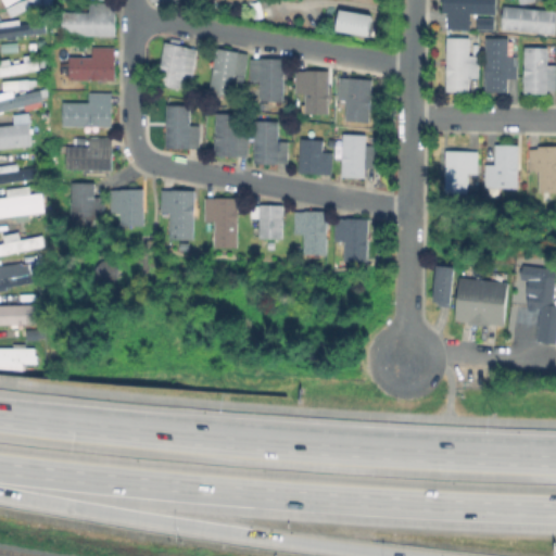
[(497,0),(497,19),(471,19),(471,32),(449,32),(449,19),(446,19),(446,0),(497,0)]
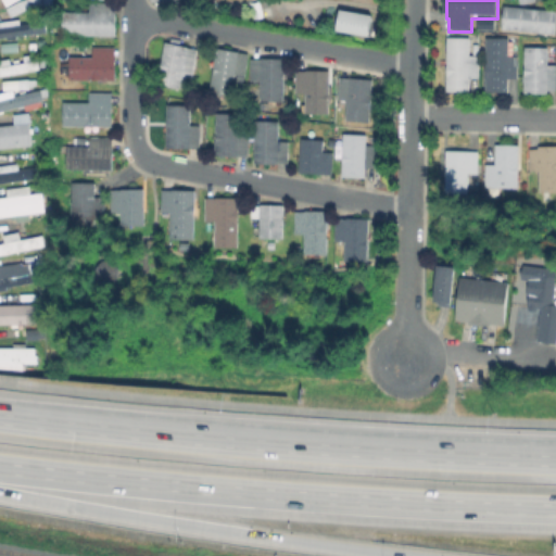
[(268,22),(257,24),(254,4),(265,2),(268,22)]
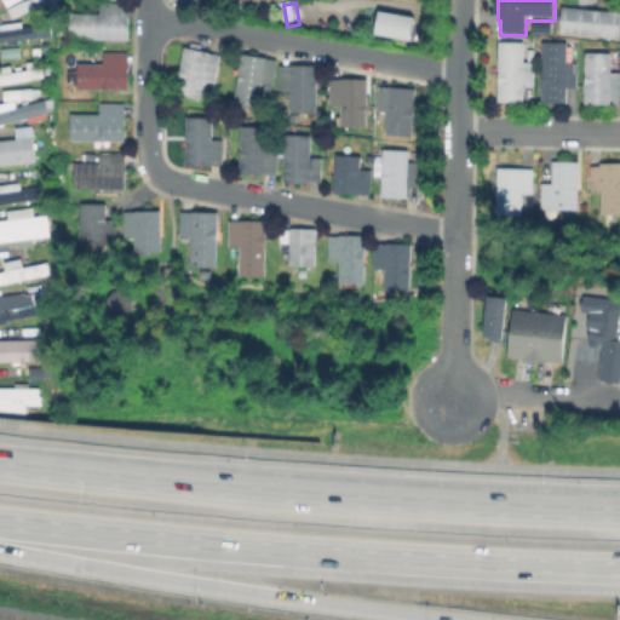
[(135,9),(135,44),(76,44),(76,18),(103,18),(103,7),(135,9)]
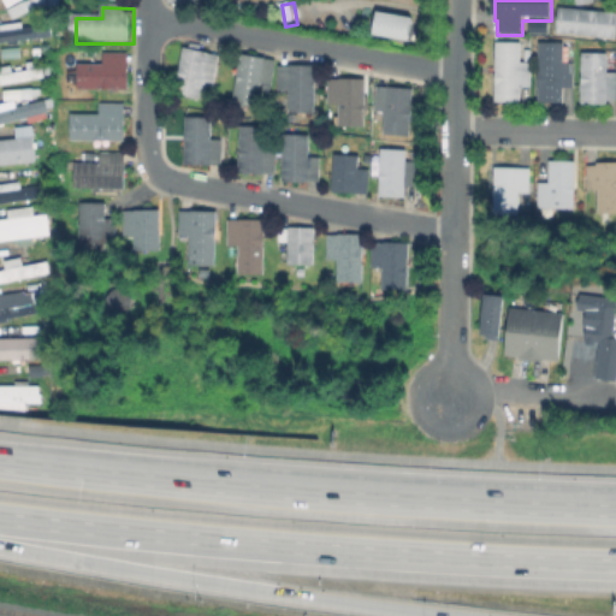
[(561,10),(615,15),(615,39),(558,34),(561,10)]
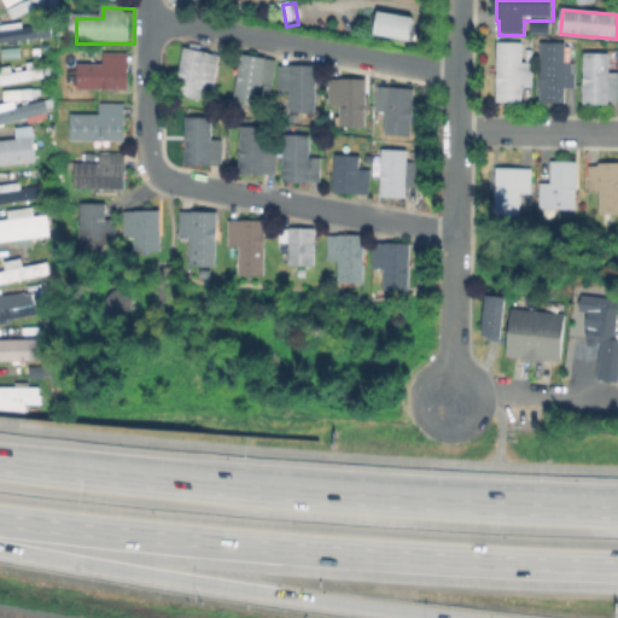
[(420,19),(417,45),(379,39),(383,13),(420,19)]
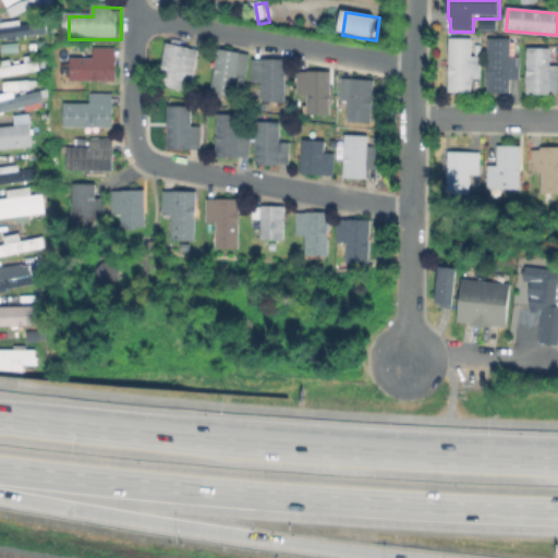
[(495,29),(495,17),(478,16),(477,29),(495,29)]
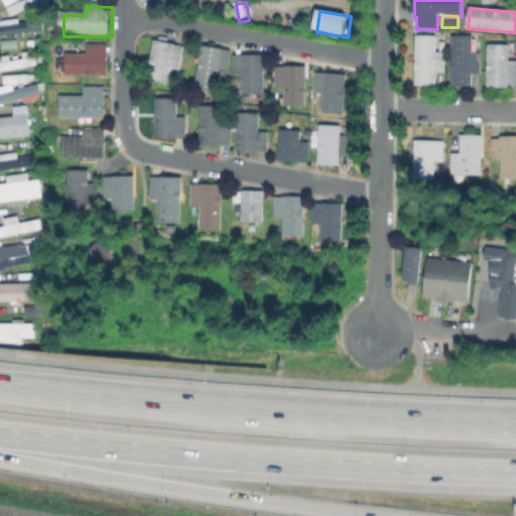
[(43,32),(0,38),(0,25),(41,20),(43,32)]
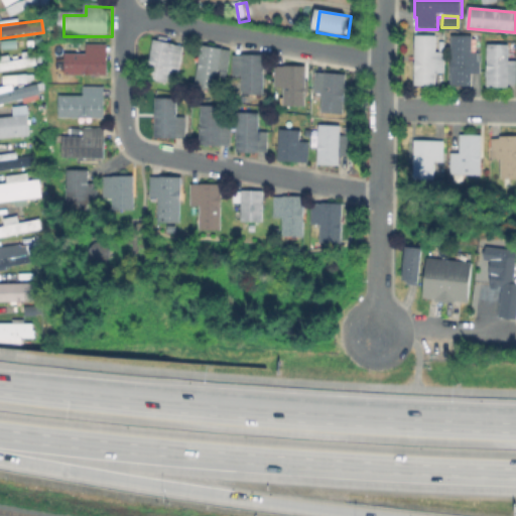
[(446,53),(446,77),(437,76),(437,86),(416,86),(416,36),(437,37),(437,53),(446,53)]
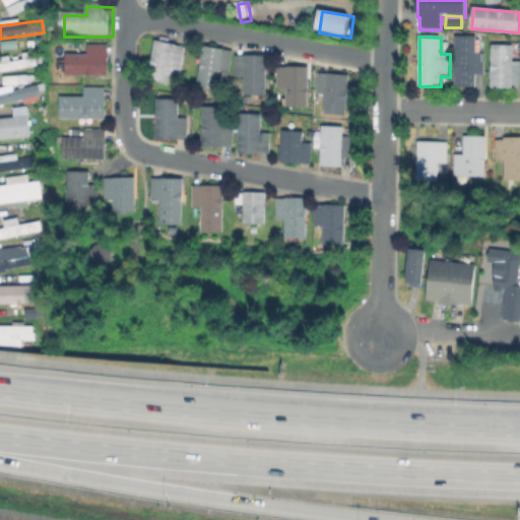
[(485,53),(485,78),(476,78),(476,88),(456,88),(456,39),(476,39),(476,53),(485,53)]
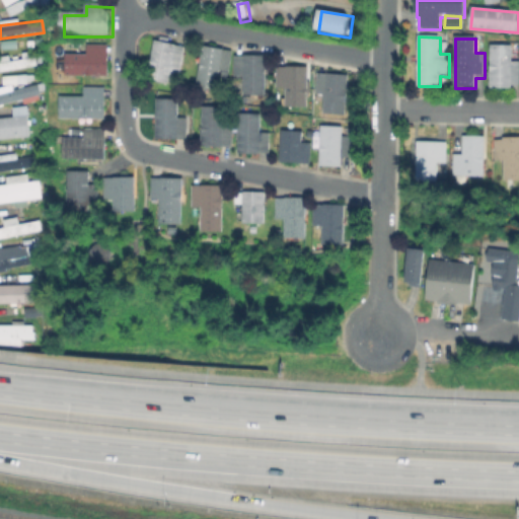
[(187,48),(180,75),(172,73),(170,84),(147,79),(157,41),(187,48)]
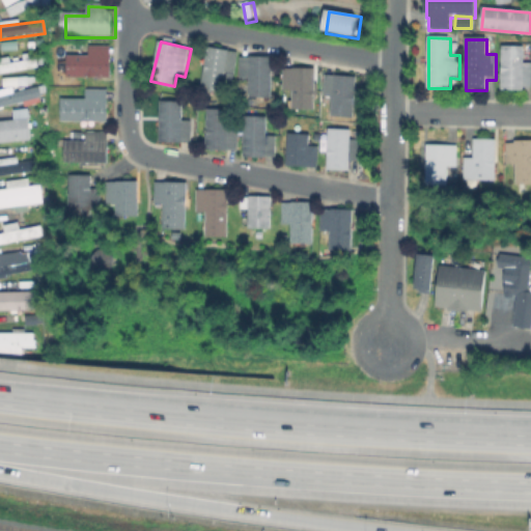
[(530,62),(530,88),(525,88),(525,91),(503,91),(503,47),(526,48),(526,62),(530,62)]
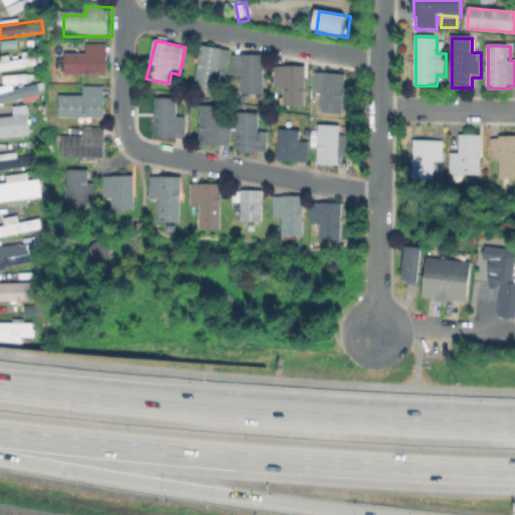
[(110,47),(109,76),(68,76),(68,54),(90,54),(90,47),(110,47)]
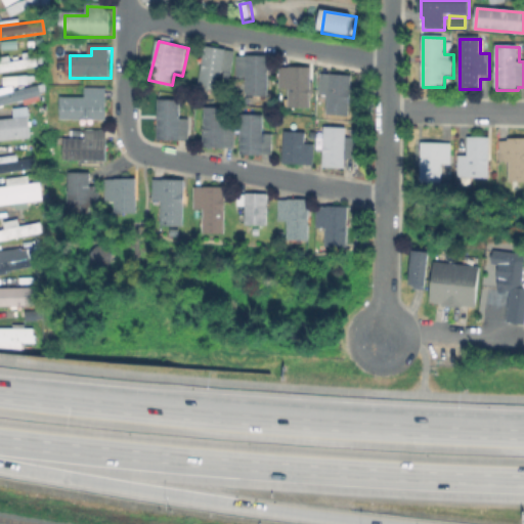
[(236,51),(234,72),(223,70),(220,91),(201,88),(206,48),(236,51)]
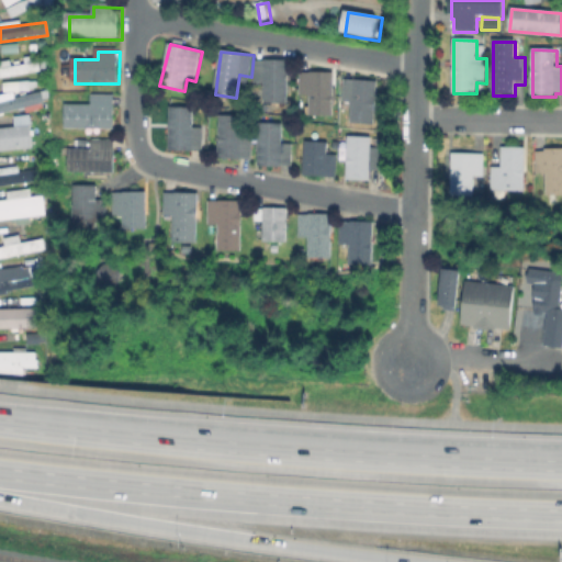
[(293,63),(289,104),(262,101),(266,81),(255,80),(258,58),(293,63)]
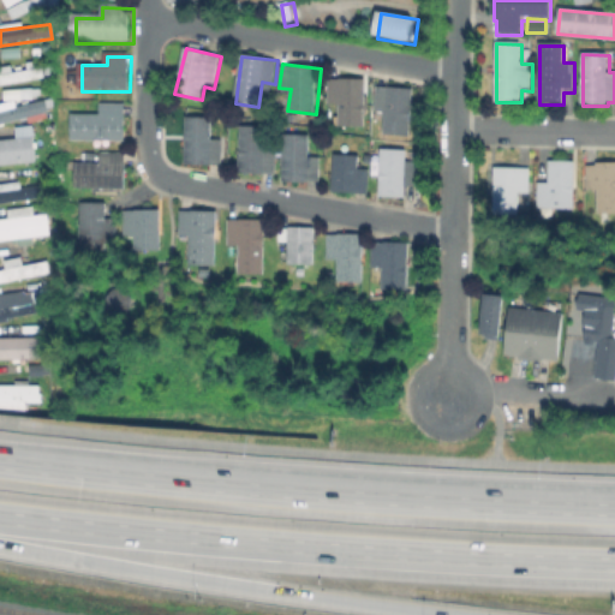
[(0,69),(13,66),(15,73),(46,67),(47,78),(0,87),(0,76),(1,76),(0,69)]
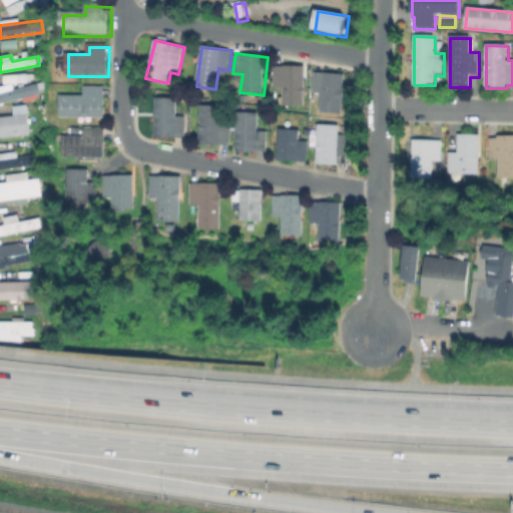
[(306,88),(305,106),(284,106),(284,88),(275,88),(275,66),(306,66),(306,88)]
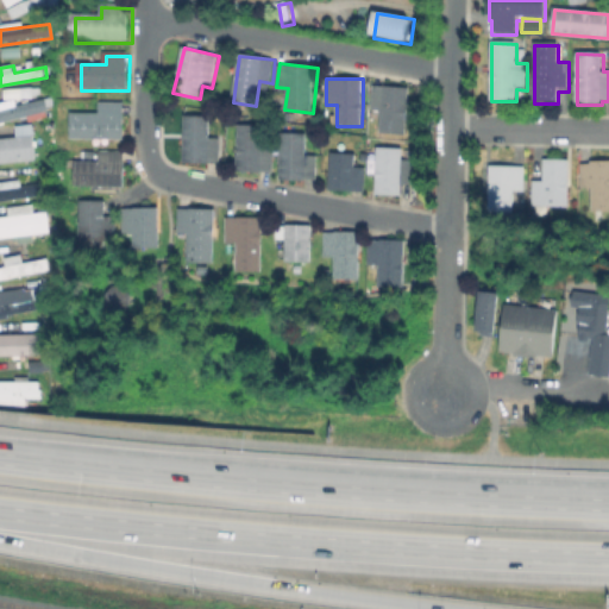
[(409,110),(409,137),(381,137),(381,110),(372,110),(372,88),(409,88),(409,110)]
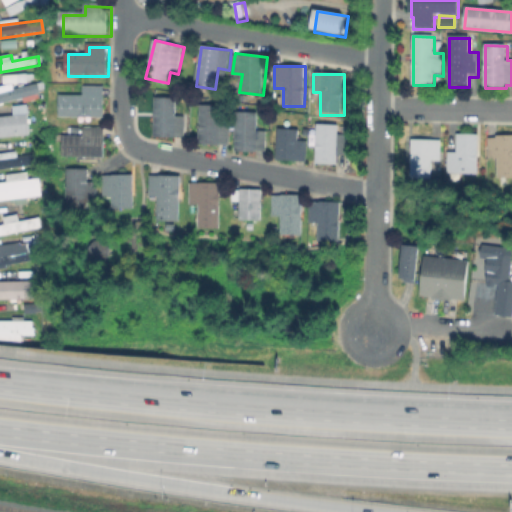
[(41,94),(0,104),(0,93),(39,84),(41,94)]
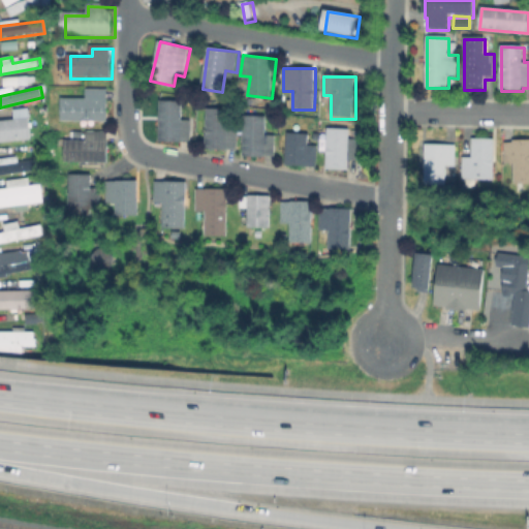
[(109,91),(109,123),(63,123),(64,99),(88,99),(88,91),(109,91)]
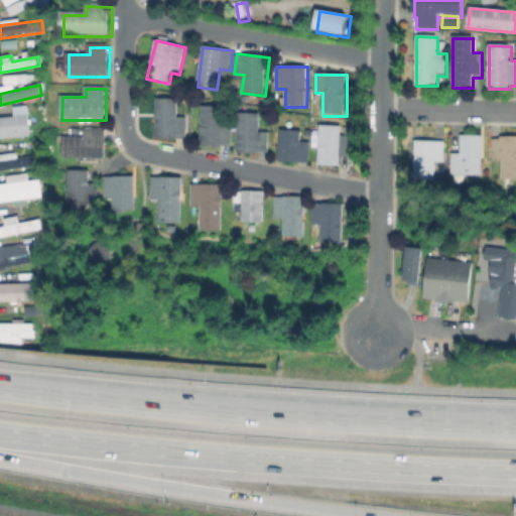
[(187,119),(187,137),(156,137),(157,100),(179,100),(179,119),(187,119)]
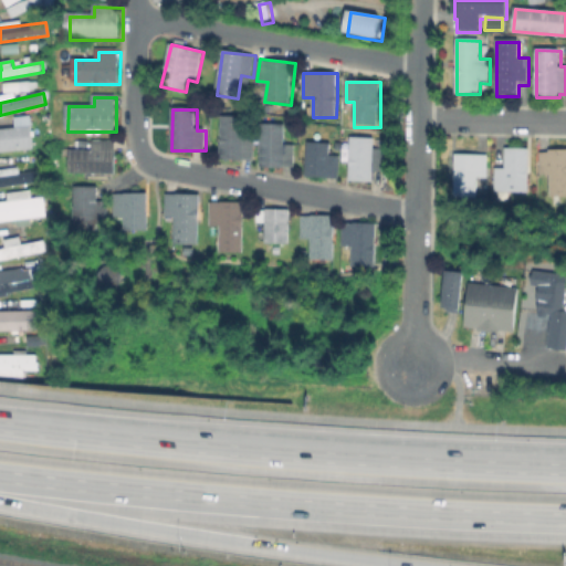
[(12,126),(0,126),(0,149),(29,148),(28,115),(11,115),(12,126)]
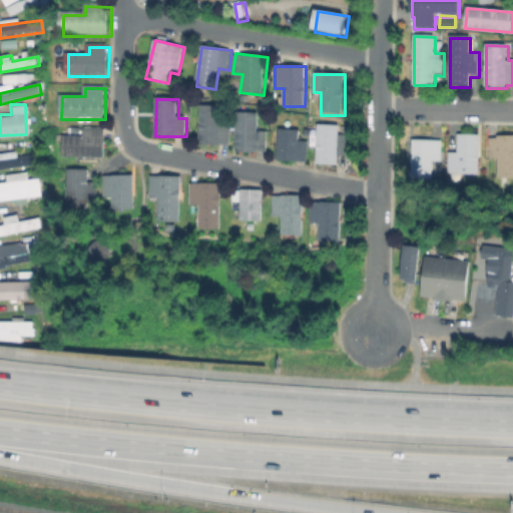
[(231,125),(230,148),(202,147),(203,108),(222,108),(222,124),(231,125)]
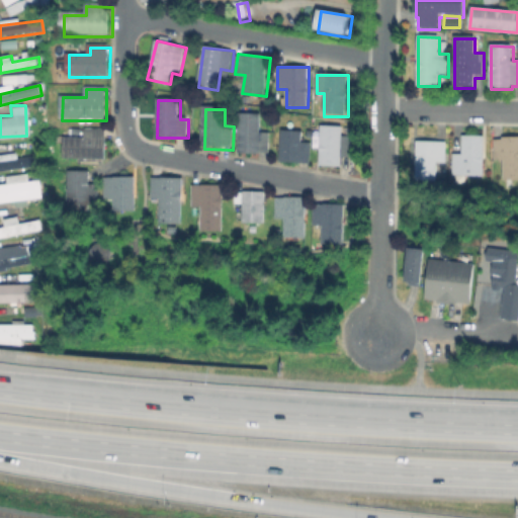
[(273,135),(273,154),(241,154),(241,115),(263,115),(263,135),(273,135)]
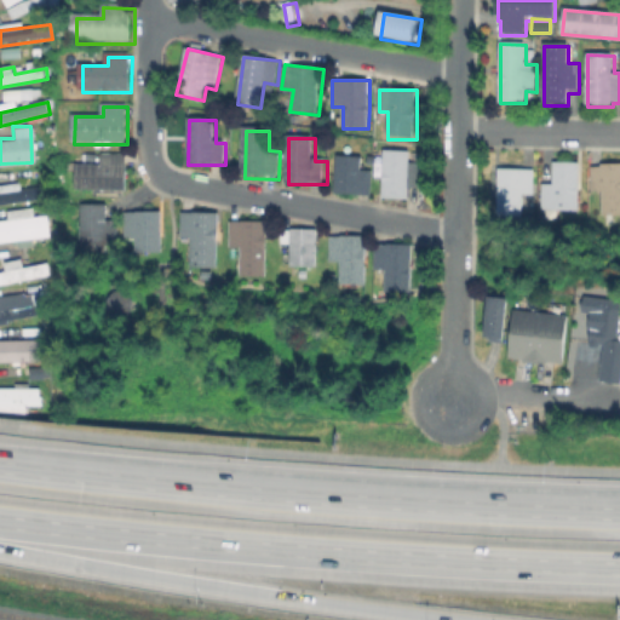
[(423,164),(423,188),(409,188),(409,201),(385,201),(385,150),(409,150),(409,164),(423,164)]
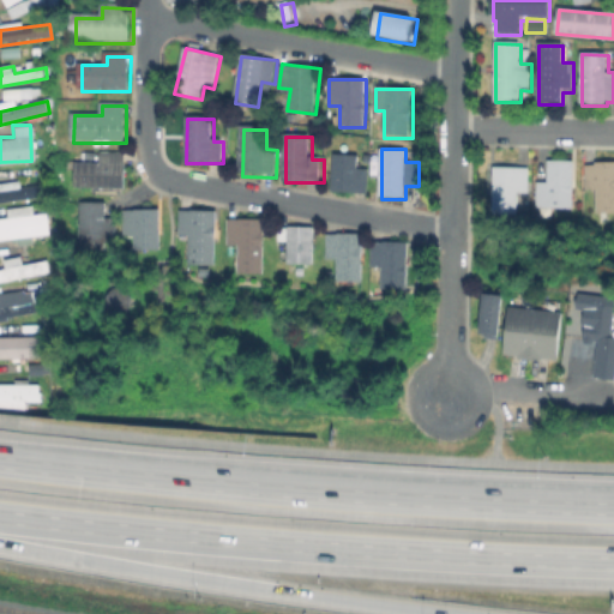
[(373,154),(373,164),(363,164),(363,154),(373,154)]
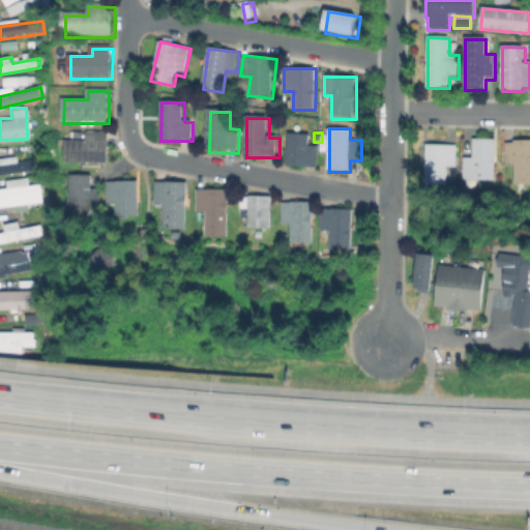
[(108,135),(108,165),(66,165),(66,142),(89,142),(89,135),(108,135)]
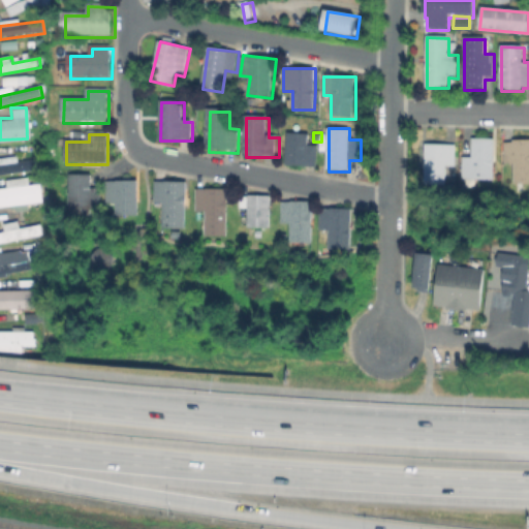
[(318,146),(317,168),(287,167),(288,134),(310,134),(310,146),(318,146)]
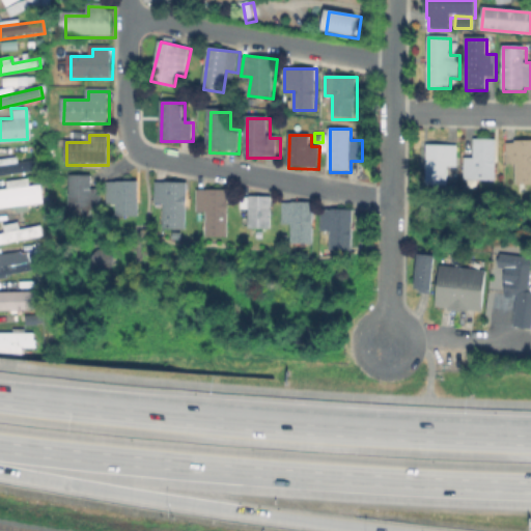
[(497,139),(496,186),(472,186),(472,180),(465,180),(465,158),(472,158),(472,139),(497,139)]
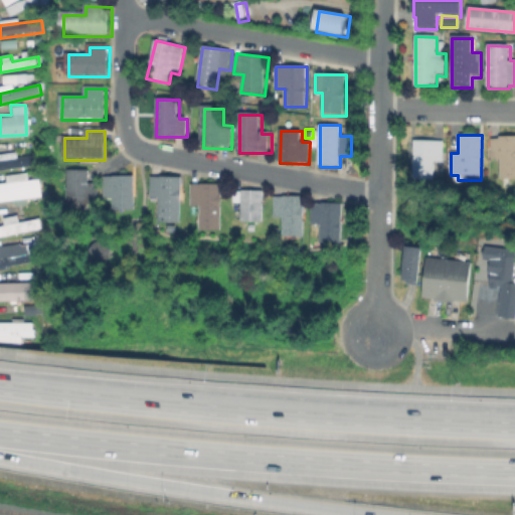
[(514,138),(514,182),(499,182),(499,160),(491,160),(491,140),(499,140),(499,138),(514,138)]
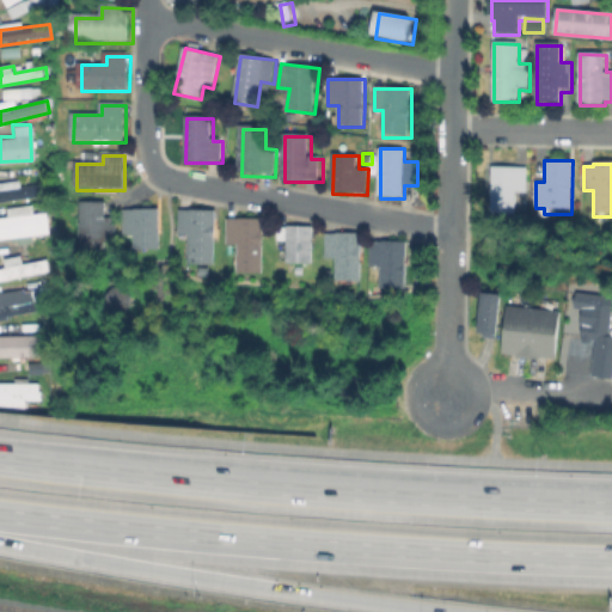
[(528,169),(527,193),(516,193),(516,216),(491,216),(491,169),(528,169)]
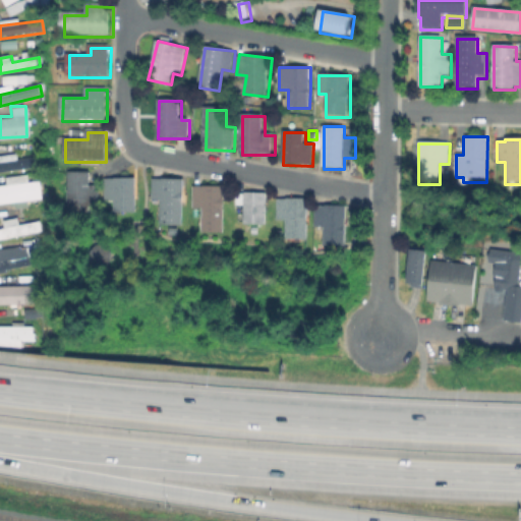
[(15,158),(14,153),(0,154),(0,170),(33,167),(32,157),(15,158)]
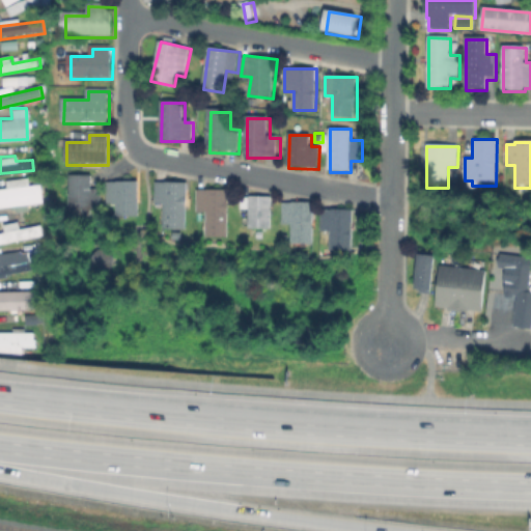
[(100,193),(100,215),(71,215),(71,177),(94,177),(94,193),(100,193)]
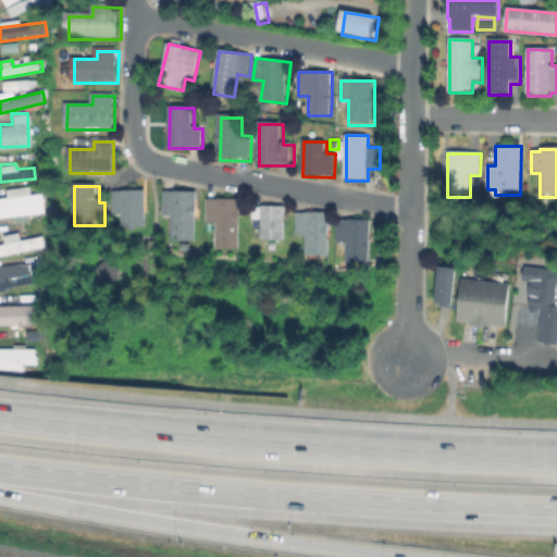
[(0,217),(44,211),(40,192),(0,197),(0,217)]
